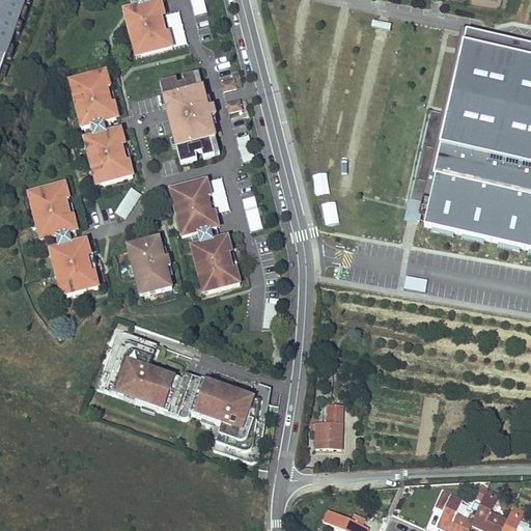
[(0,0),(0,83),(29,0),(0,0)]
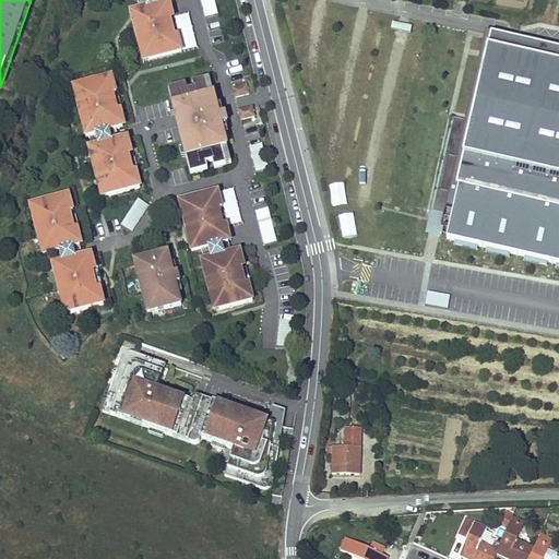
[(201,0),(205,18),(218,14),(214,0),(201,0)]
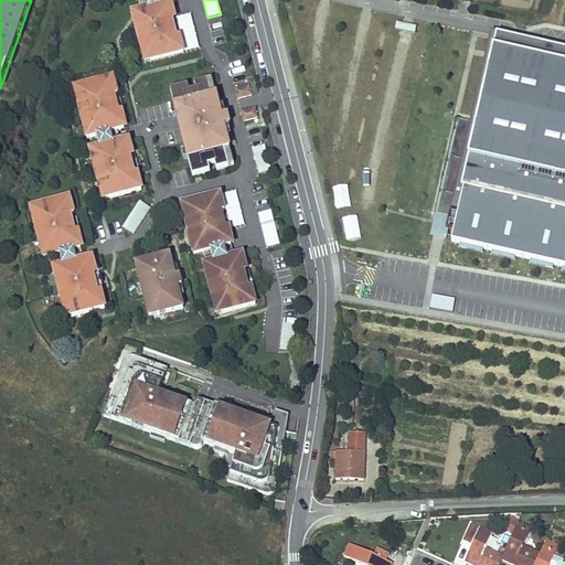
[(177,34),(169,1),(162,2),(141,8),(131,10),(132,16),(146,12),(149,24),(136,28),(140,44),(146,43),(149,60),(183,51),(179,33),(177,34)]
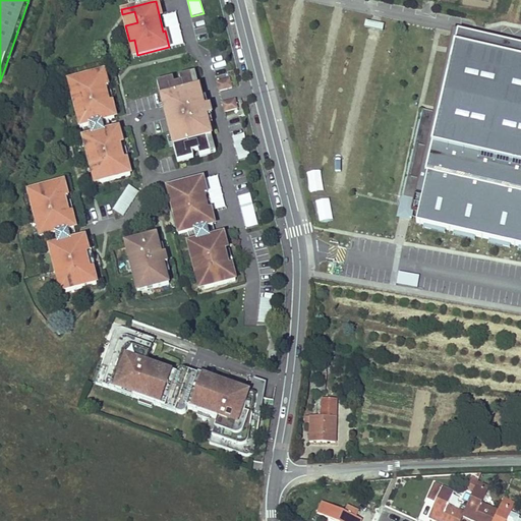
[(137,22),(134,11),(122,14),(125,25),(137,22)]
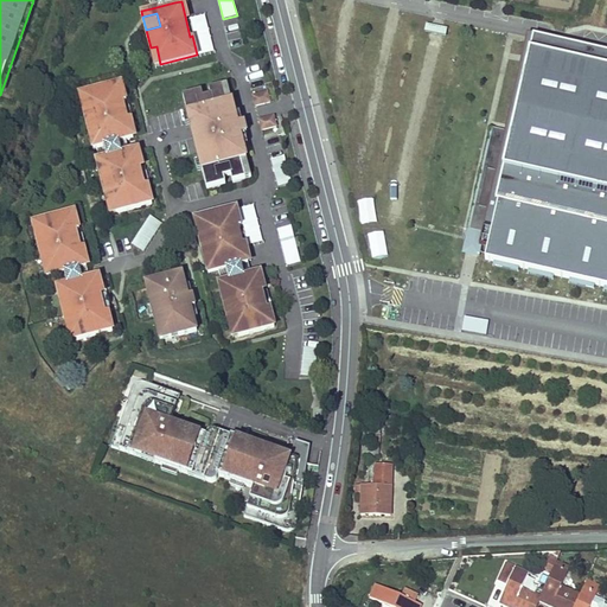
[(606,57),(530,39),(480,259),(606,287),(606,57)]
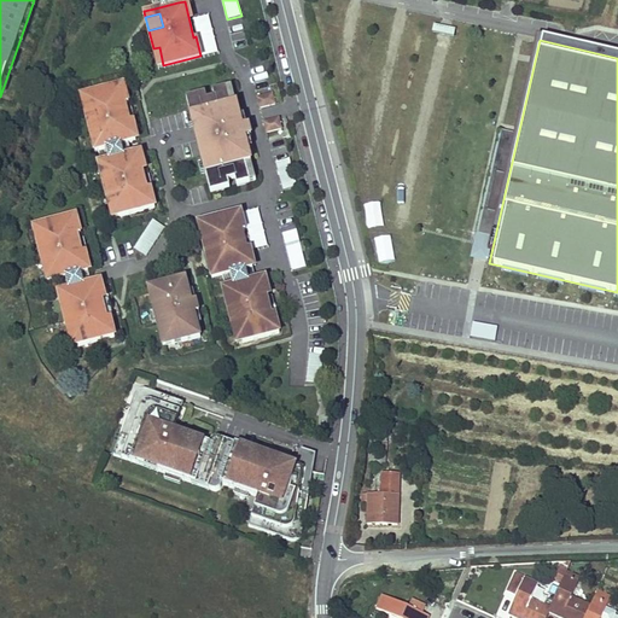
[(129,101),(124,83),(87,92),(92,110),(86,111),(95,149),(98,147),(101,161),(98,161),(108,198),(114,197),(118,214),(155,205),(150,186),(149,187),(139,151),(132,152),(124,155),(121,141),(128,140),(135,138),(127,103),(129,101)]
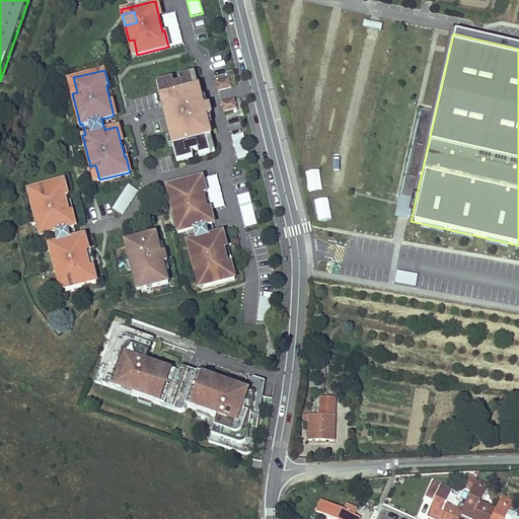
[(172,76),(156,80),(175,159),(192,155),(191,150),(197,149),(198,154),(214,150),(194,71),(178,75),(179,80),(173,82),(172,76)]
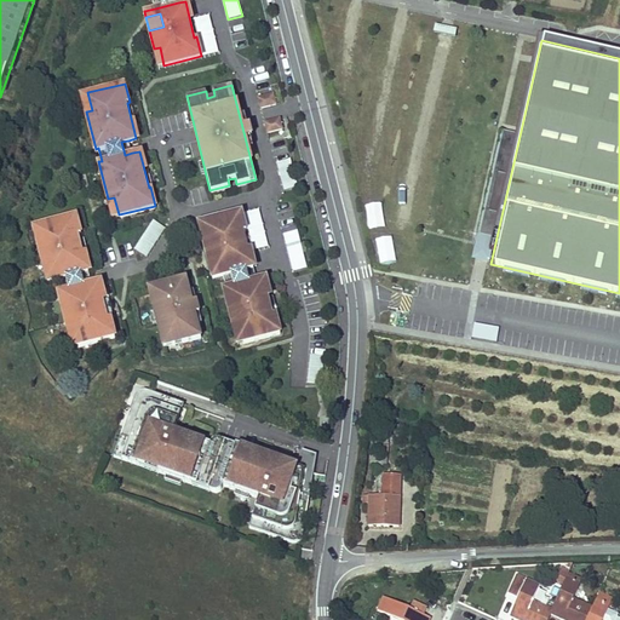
[(275,102),(273,92),(258,96),(260,105),(275,102)]
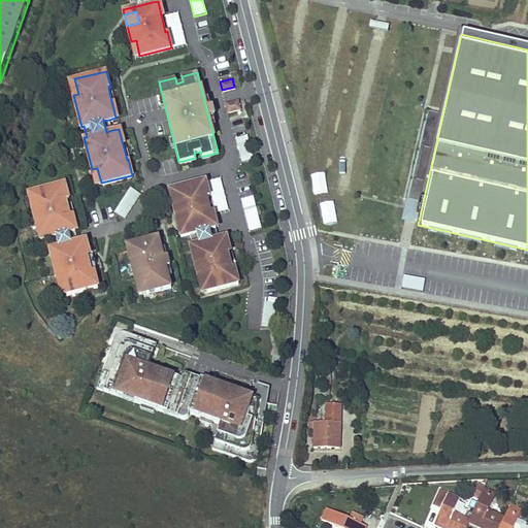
[(238,99),(225,102),(228,111),(240,107),(238,99)]
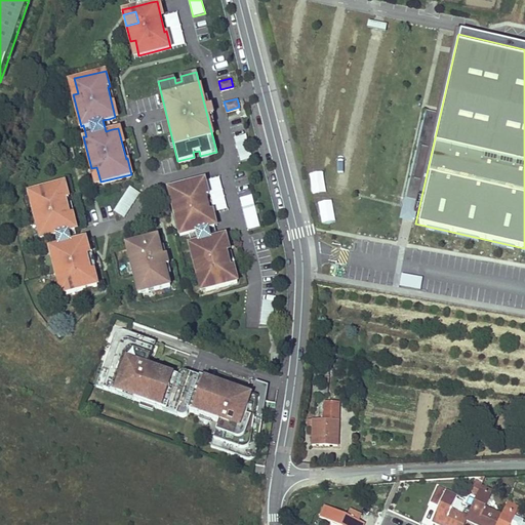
[(112,129),(109,119),(103,120),(106,131),(112,129)]
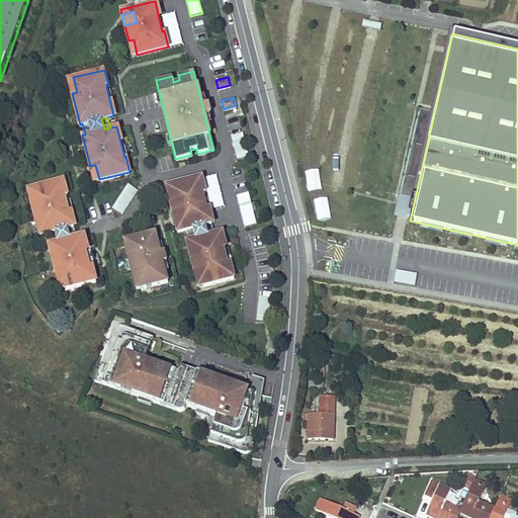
[(237,160),(249,157),(243,133),(232,136),(237,160)]
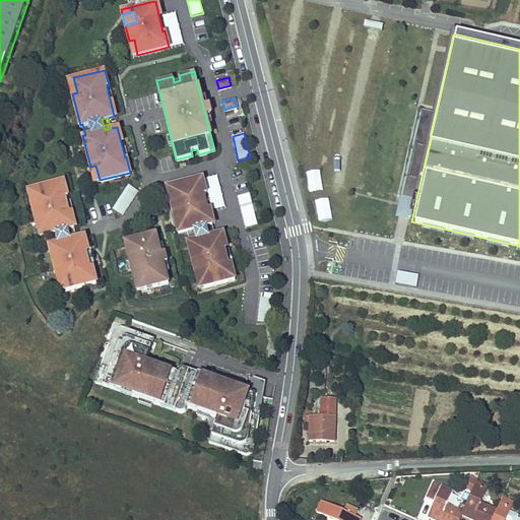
[(217,176),(208,178),(210,188),(219,186),(217,176)]
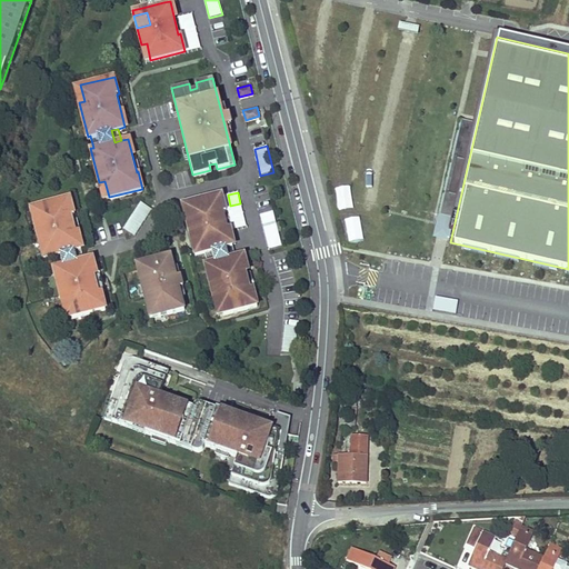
[(221,193),(188,202),(192,218),(187,220),(196,253),(205,251),(226,246),(232,243),(225,210),(226,210),(221,193)]
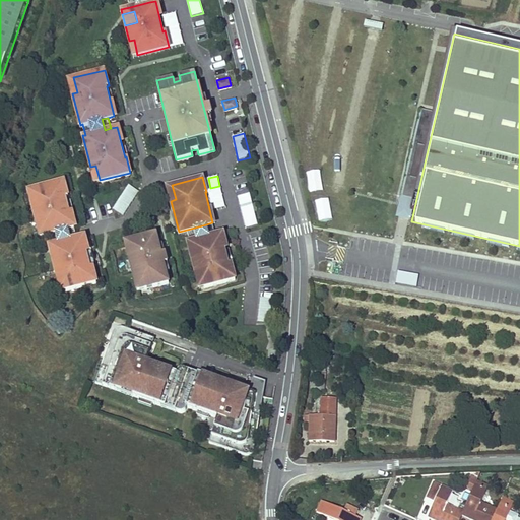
[(83,236),(76,237),(70,239),(68,228),(74,226),(66,196),(68,196),(64,180),(33,188),(37,203),(31,204),(40,235),(49,233),(51,244),(49,244),(57,275),(62,274),(65,288),(96,281),(92,265),(90,265),(83,236)]
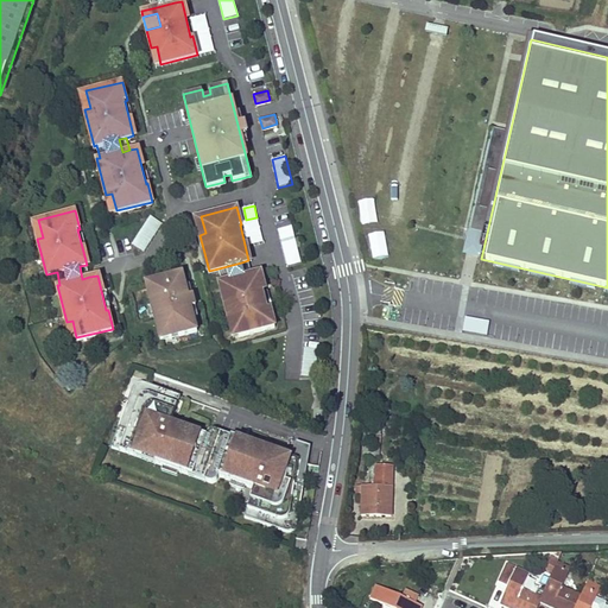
[(133,247),(145,253),(162,222),(149,216),(133,247)]
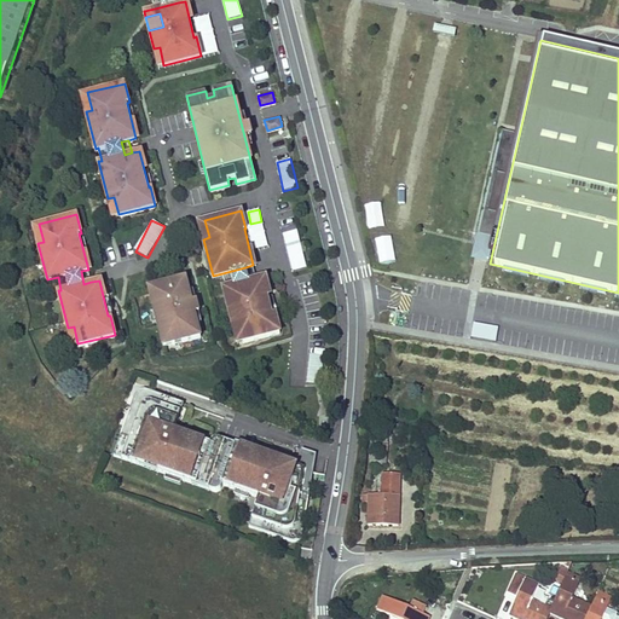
[(293,271),(307,267),(298,230),(283,233),(293,271)]
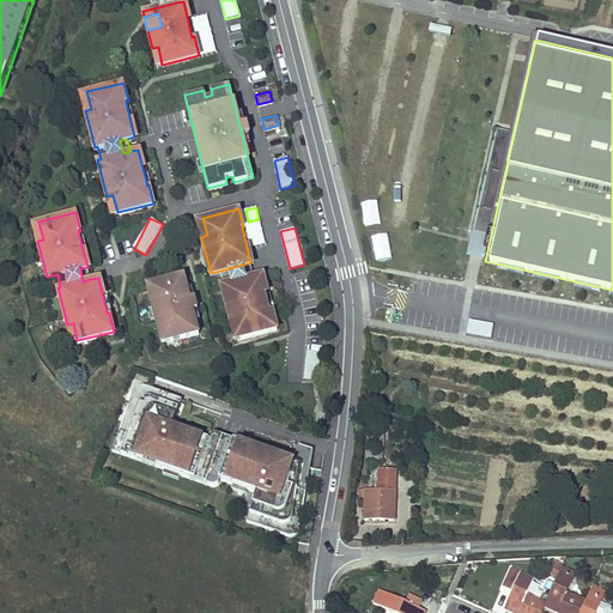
[(254,275),(250,262),(243,265),(247,277),(254,275)]
